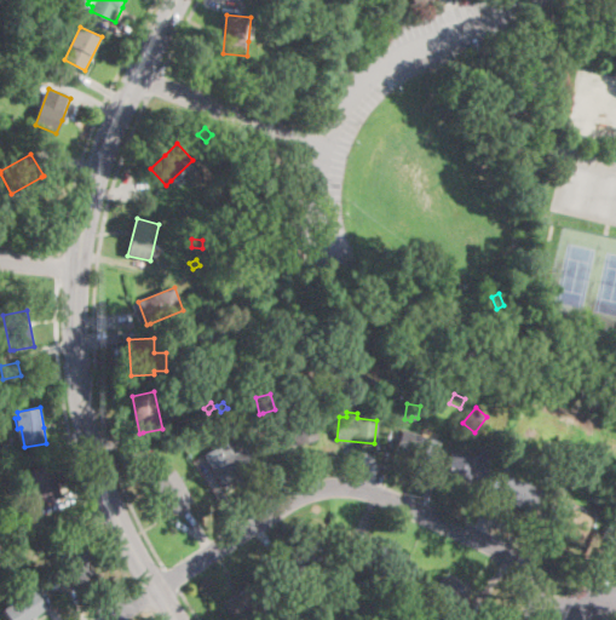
[(389,413),(387,422),(379,420),(380,412),(389,413)]
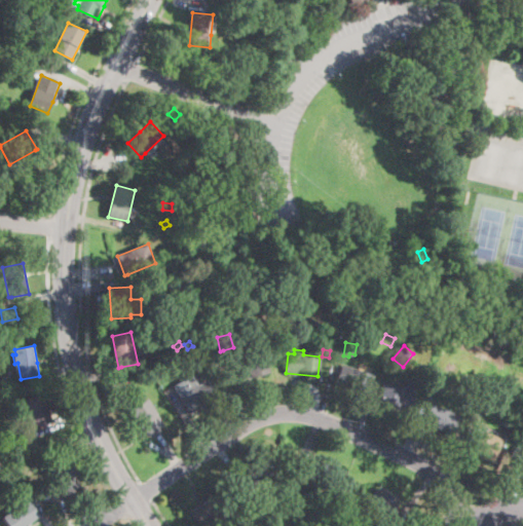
[(243,353),(244,359),(264,353),(269,374),(238,382),(232,355),(243,353)]
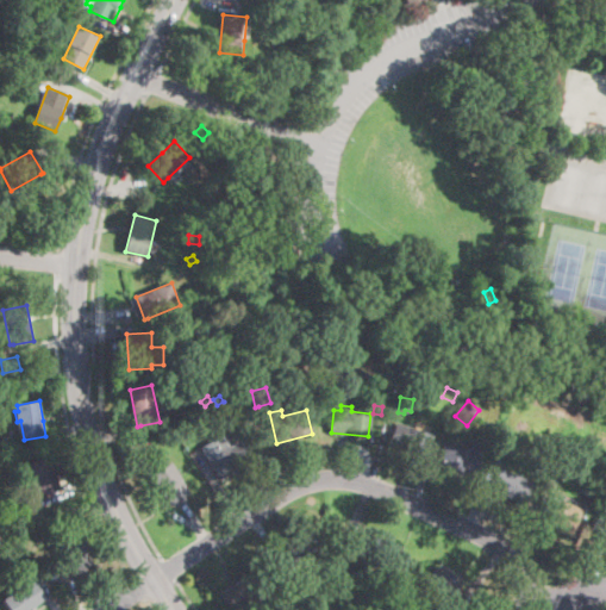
[(433,436),(425,458),(392,446),(399,423),(433,436)]
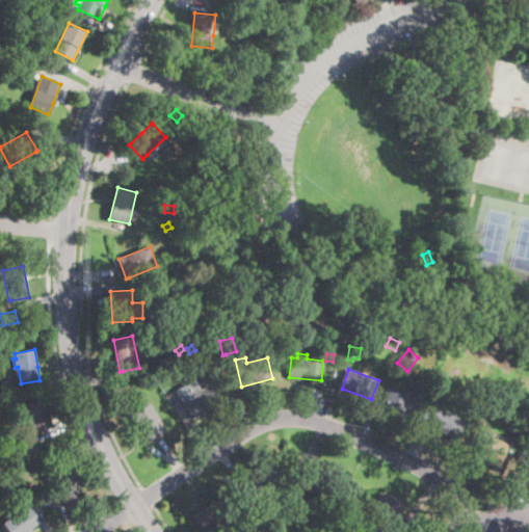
[(194,379),(201,390),(210,384),(221,403),(194,420),(177,391),(194,379)]
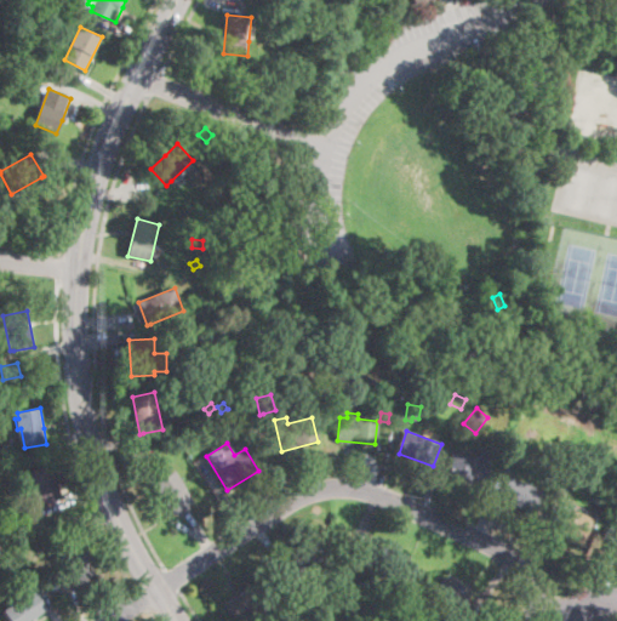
[(495,449),(486,489),(472,485),(473,479),(450,474),(455,451),(480,456),(481,446),(495,449)]
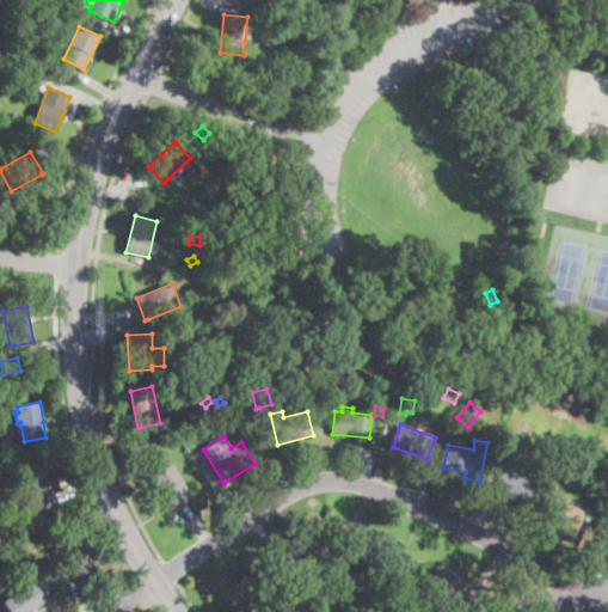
[(171,458),(163,464),(158,457),(166,451),(171,458)]
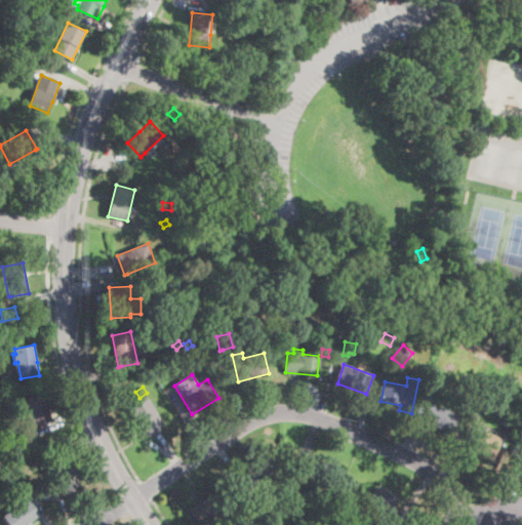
[(40,427),(36,428),(26,398),(44,392),(54,421),(40,427)]
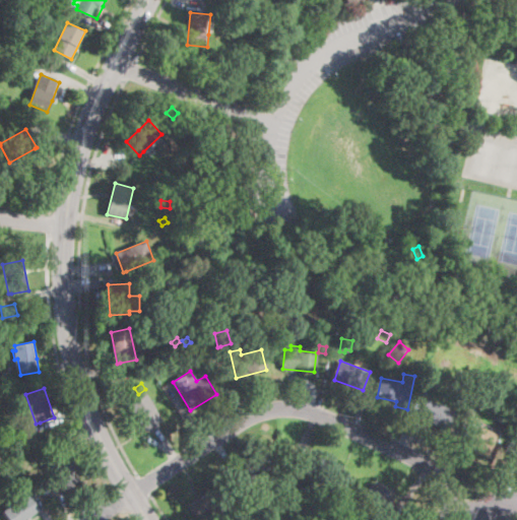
[(147,432),(146,433),(129,406),(146,395),(164,420),(147,432)]
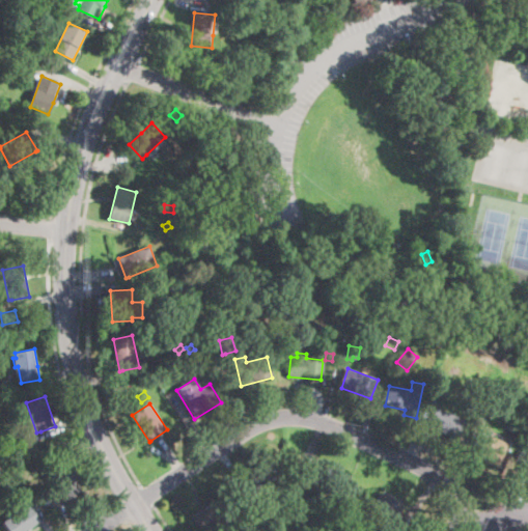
[(466,420),(457,438),(429,425),(438,407),(466,420)]
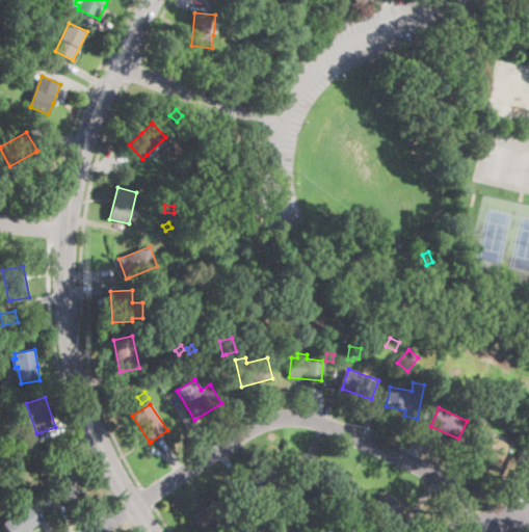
[(510,444),(502,462),(476,452),(485,429),(492,431),(490,435),(510,444)]
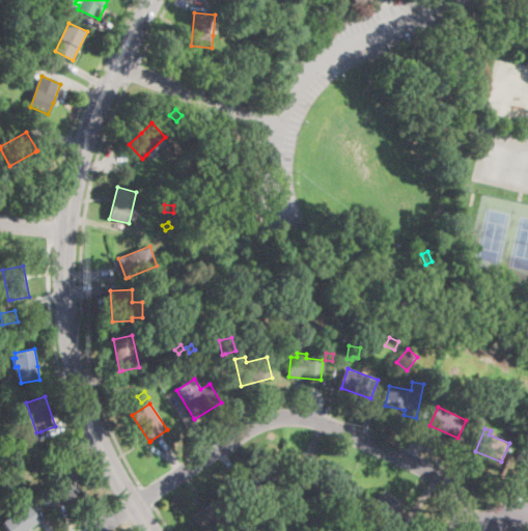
[(518,440),(513,450),(508,448),(511,438),(518,440)]
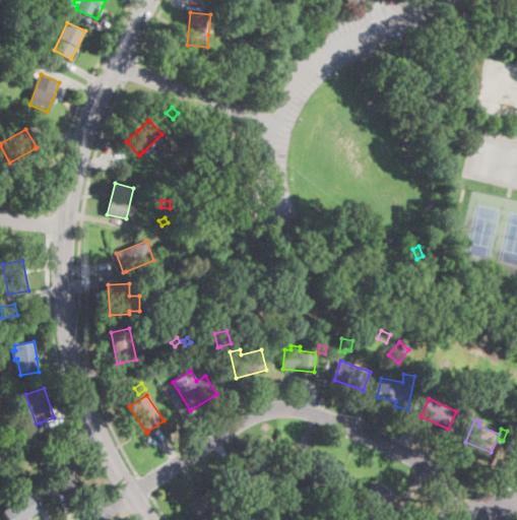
[(516,456),(506,451),(515,432),(516,433),(516,456)]
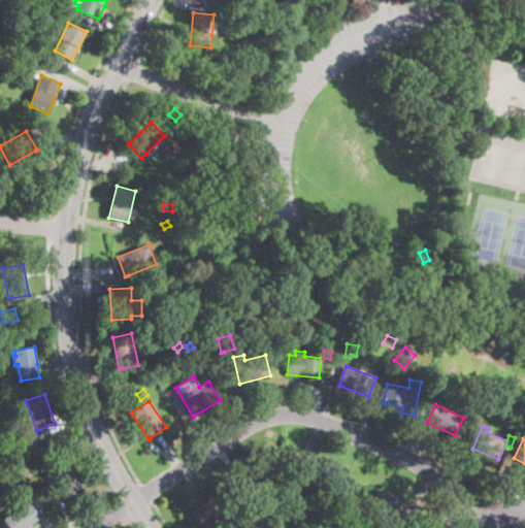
[(255,496),(251,499),(239,482),(243,479),(271,460),(283,476),(255,496)]
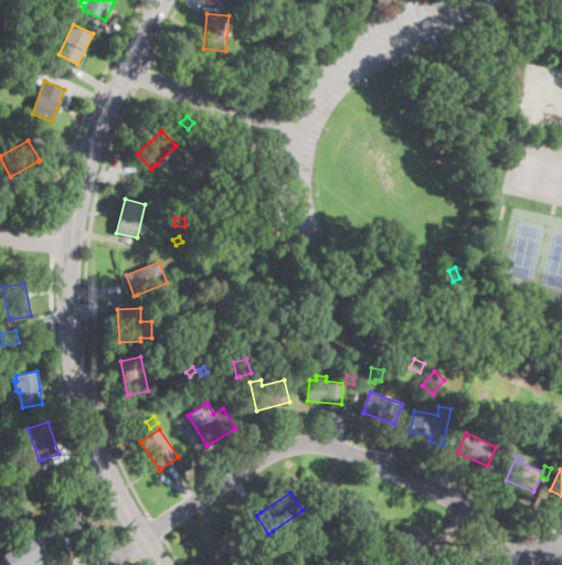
[(88,524),(70,533),(56,502),(74,493),(88,524)]
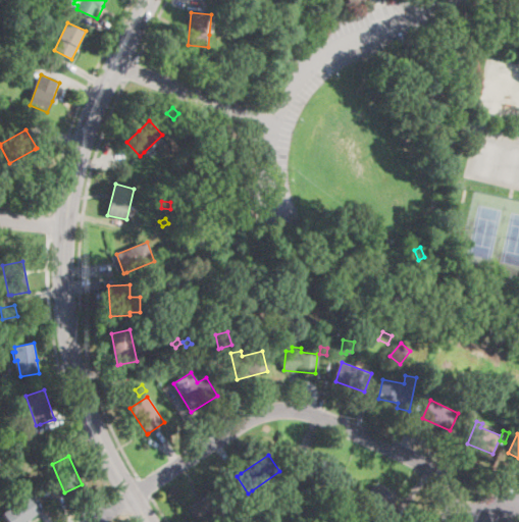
[(47,497),(46,498),(40,486),(46,483),(52,494),(47,497)]
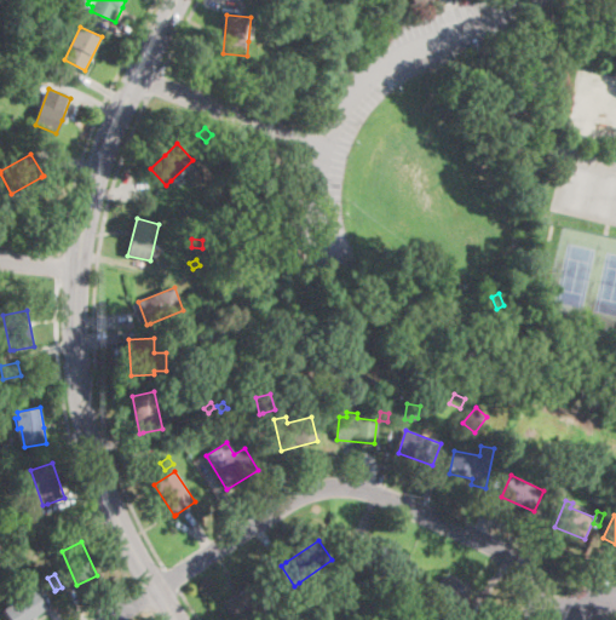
[(465,615),(435,591),(449,574),(479,598),(465,615)]
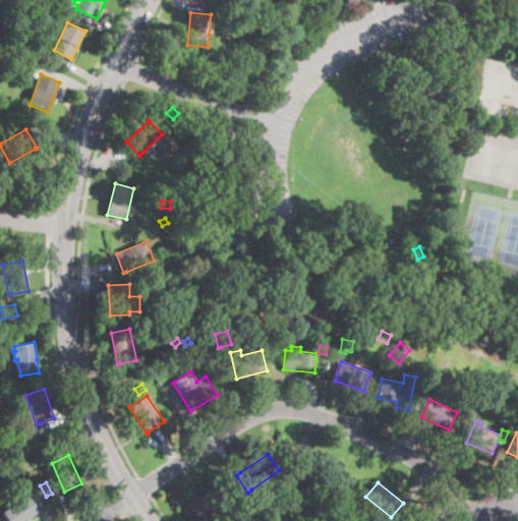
[(228,511),(220,516),(217,512),(213,515),(216,520),(200,520),(190,506),(200,500),(217,488),(227,505),(225,507),(228,511)]
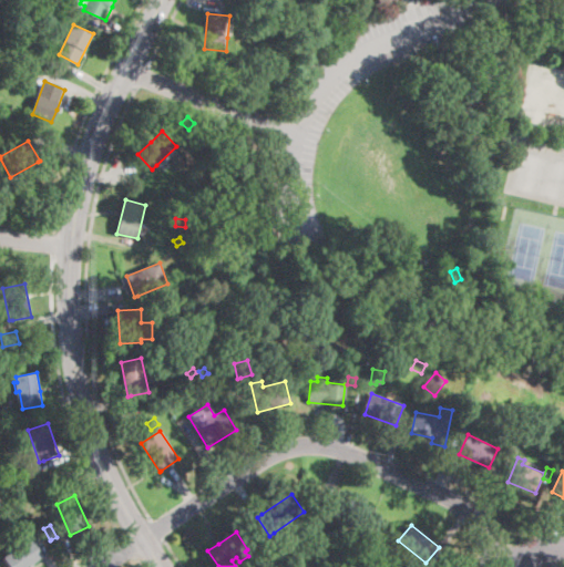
[(387,537),(379,550),(370,545),(378,532),(387,537)]
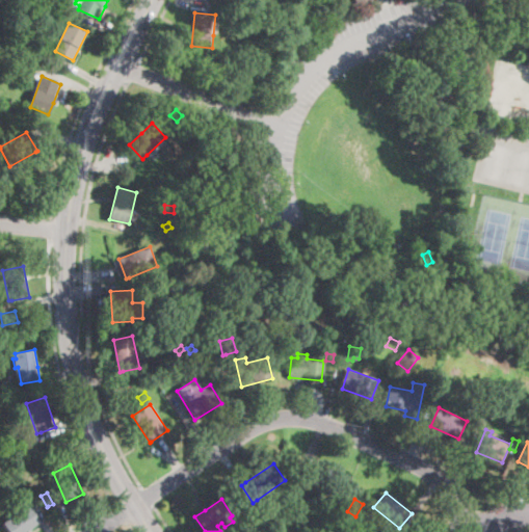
[(42,523),(27,531),(8,531),(3,523),(30,505),(42,523)]
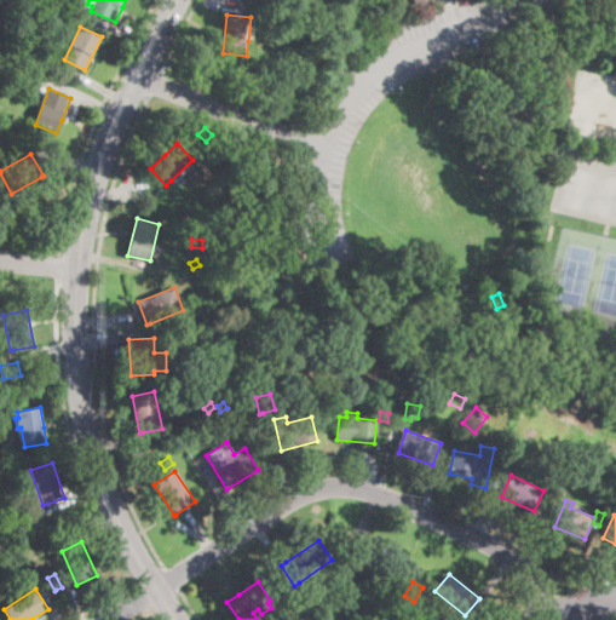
[(357,606),(357,615),(347,615),(349,606),(357,606)]
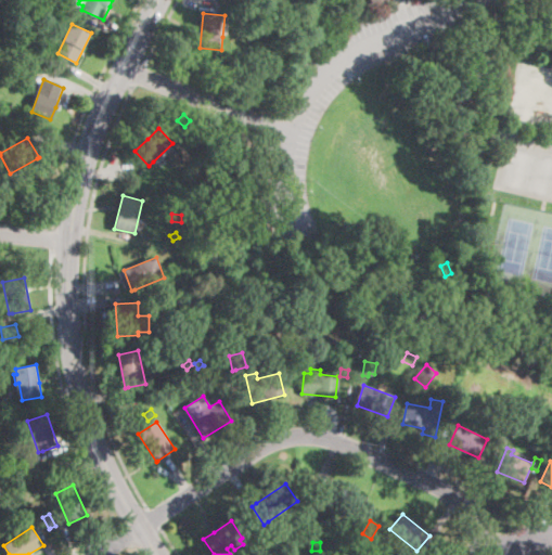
[(373,553),(366,550),(368,542),(375,545),(373,553)]
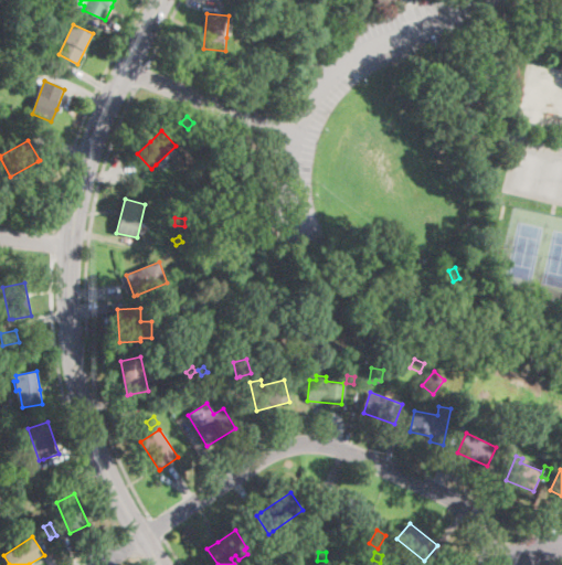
[(269,564),(267,564),(262,564),(257,557),(264,553),(269,564)]
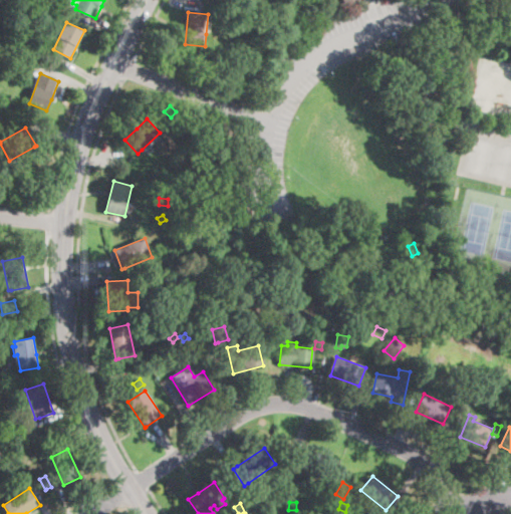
[(281,509),(275,513),(271,507),(273,506),(278,504),(281,509)]
